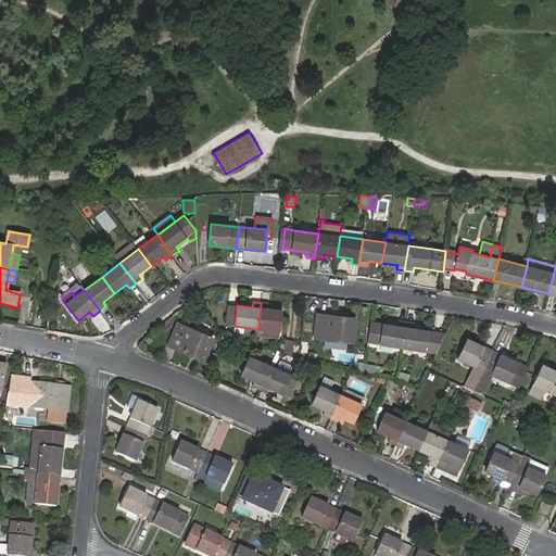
[(261,303),(258,329),(264,330),(280,332),(282,311),(269,308),(269,303),(261,303)]
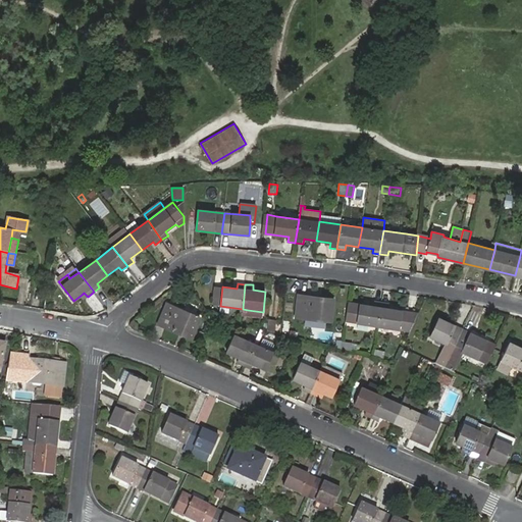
[(220,306),(222,286),(214,285),(212,305),(220,306)]
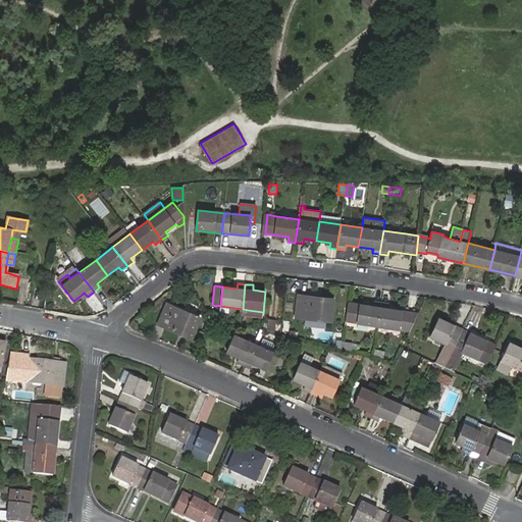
[(333,299),(299,296),(297,317),(331,321),(333,299)]
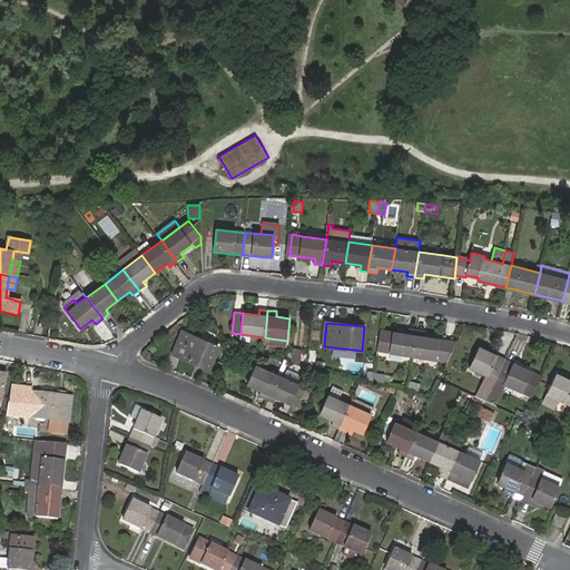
[(381,351),(413,356),(418,331),(409,330),(409,334),(384,331),(381,351)]
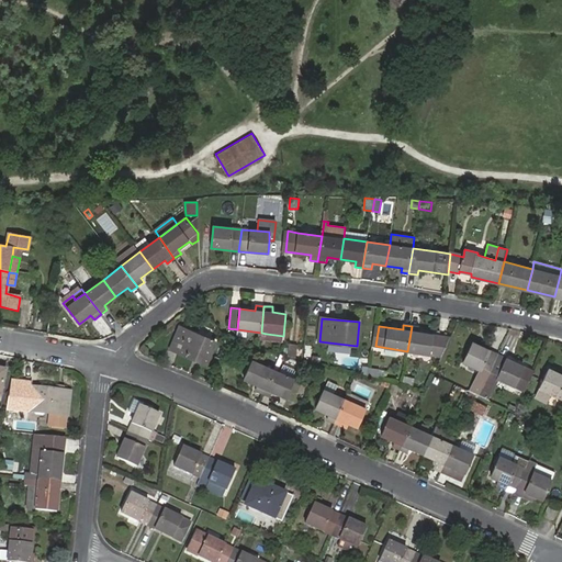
[(412,326),(407,351),(430,356),(442,358),(451,337),(419,333),(420,327),(412,326)]
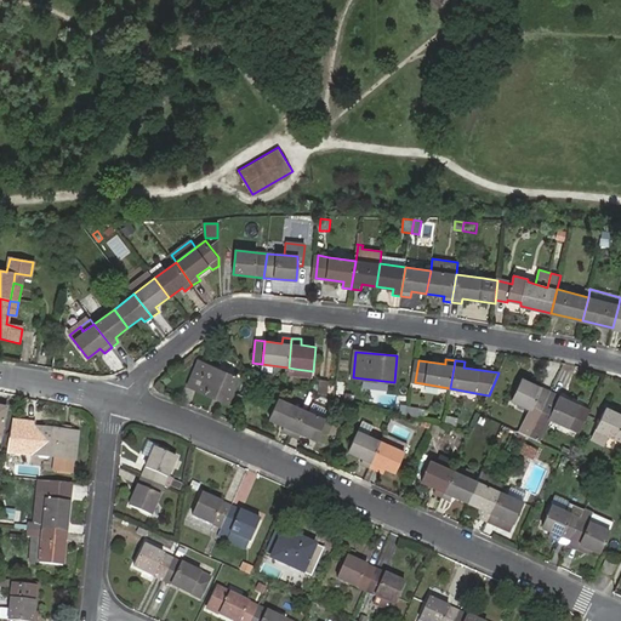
[(238,379),(199,362),(189,386),(228,403),(238,379)]
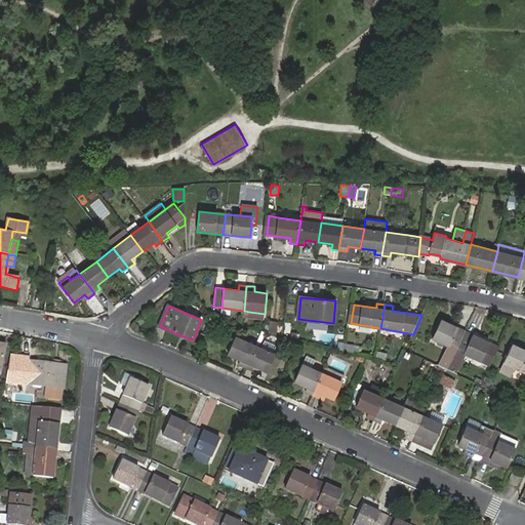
[(265,320),(265,314),(249,312),(248,318),(265,320)]
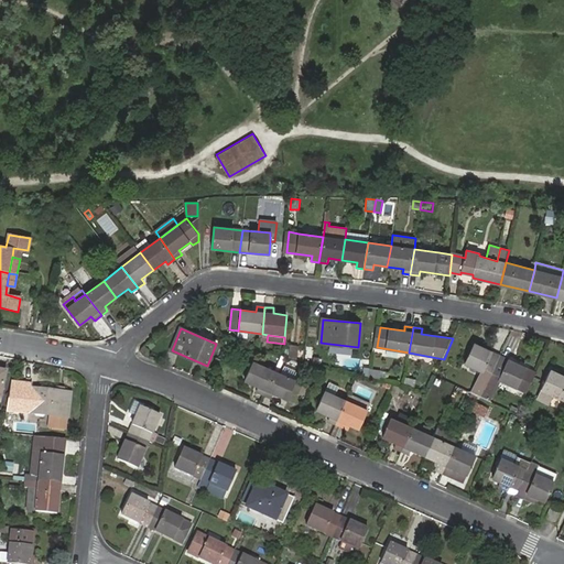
[(290,358),(303,360),(305,347),(297,347),(299,345),(292,344),(290,358)]
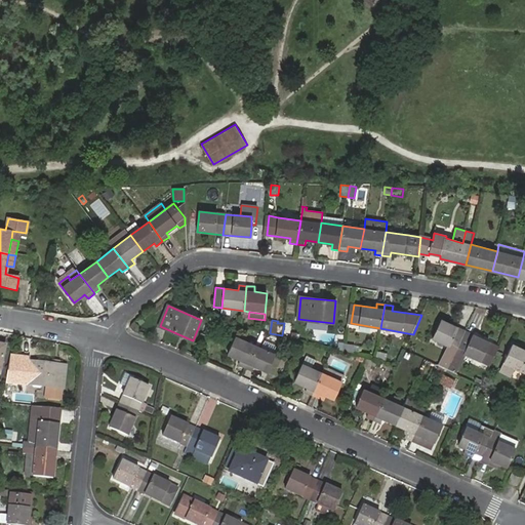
[(449,347),(441,364),(449,368),(467,331),(442,320),(433,339),(449,347)]
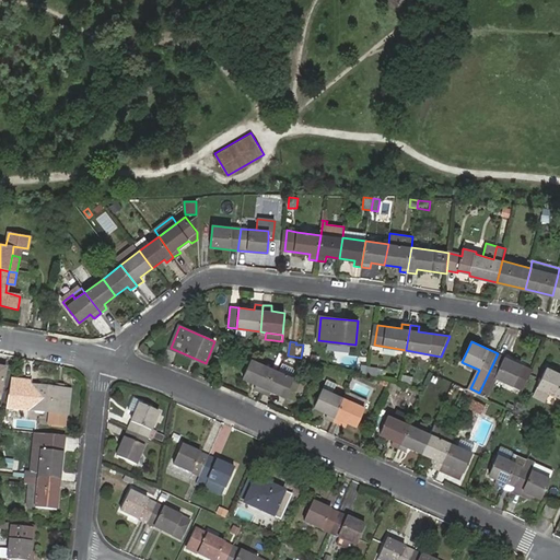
[(498,353),(479,393),(488,397),(497,378),(522,389),(532,369),(498,353)]
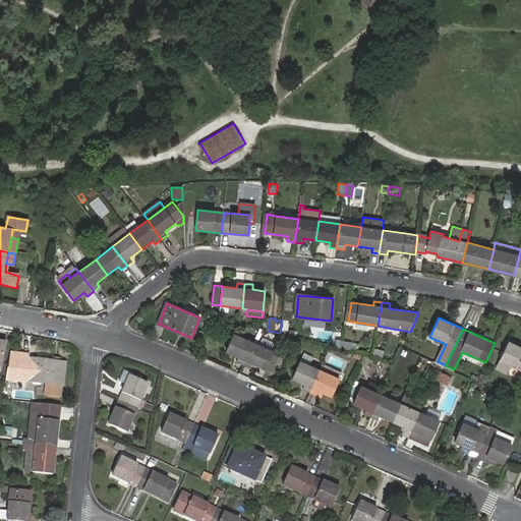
[(246,360),(253,343),(234,335),(226,352),(246,360)]
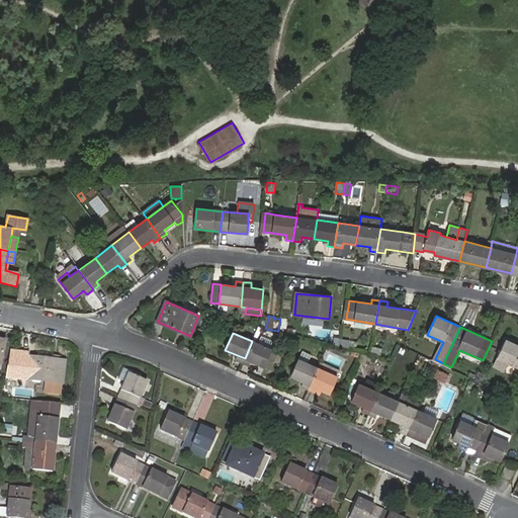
[(340,339),(340,346),(349,348),(351,341),(340,339)]
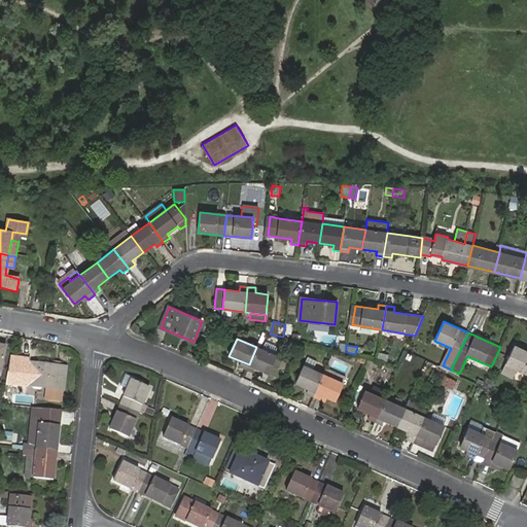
[(518,371),(526,375),(526,351),(515,346),(502,373),(514,378),(518,371)]
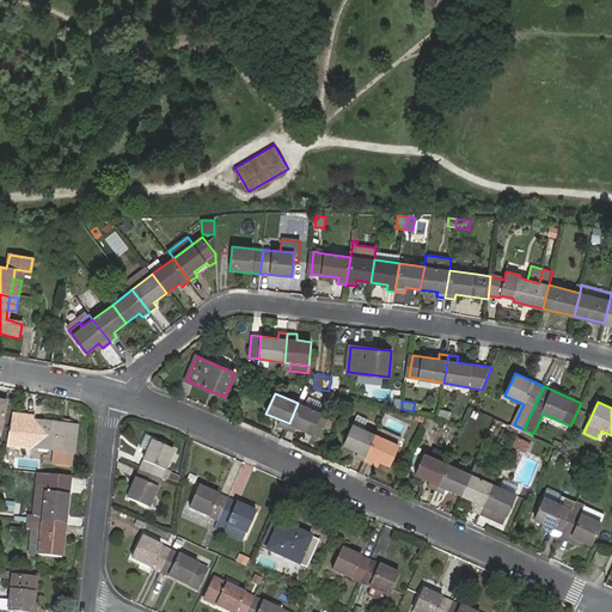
[(313,410),(298,403),(289,423),(311,434),(320,412),(313,410)]
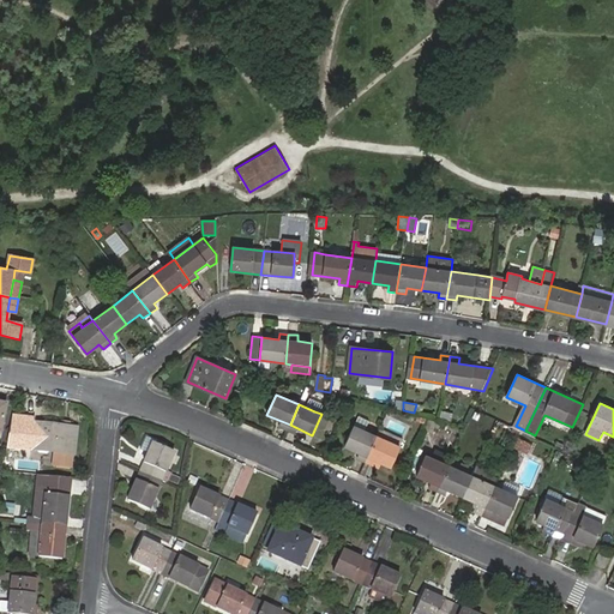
[(439,419),(451,422),(453,413),(441,409),(439,419)]
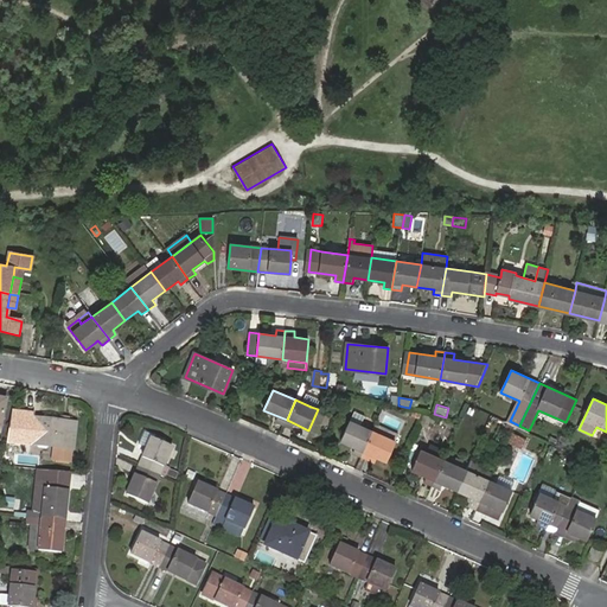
[(71,451),(74,451),(76,423),(23,417),(19,454),(30,455),(31,446),(53,448),(63,449),(71,451)]
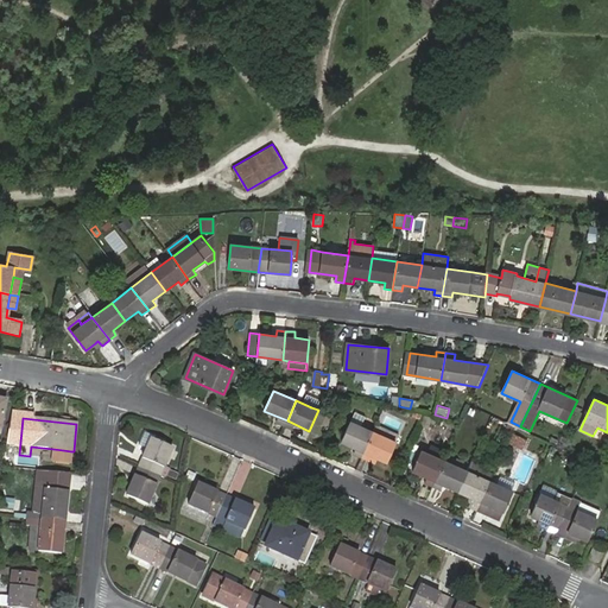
[(365,453),(374,432),(352,423),(341,442),(365,453)]
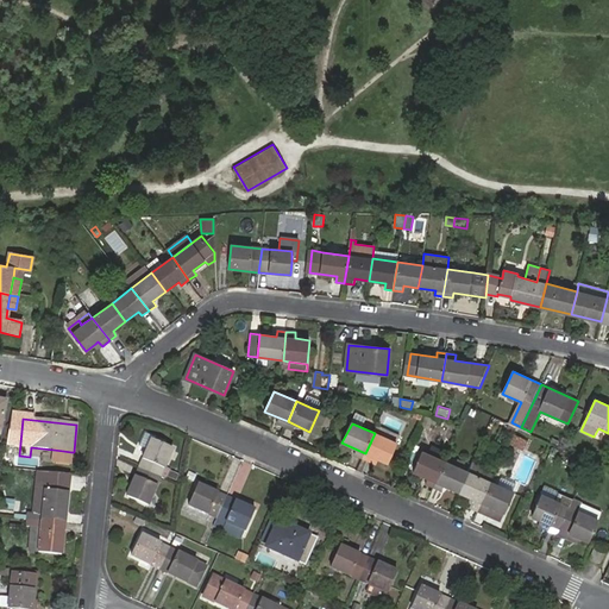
[(376,429),(375,433),(397,444),(399,440),(376,429)]
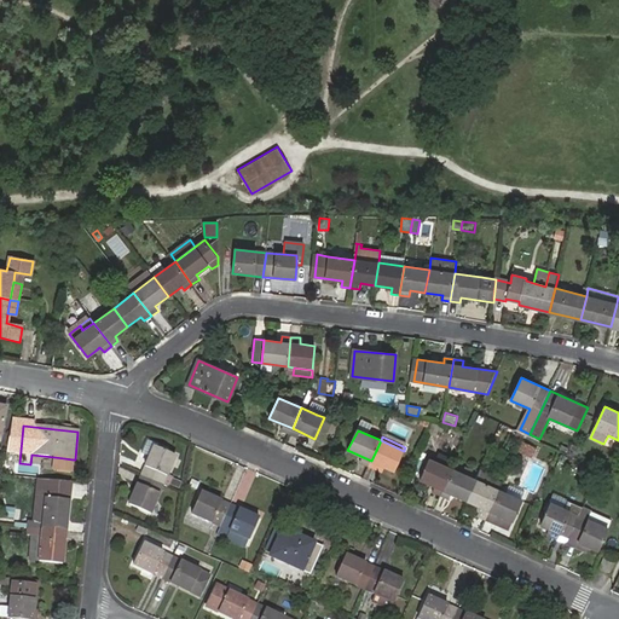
[(404,451),(381,440),(371,461),(394,472),(404,451)]
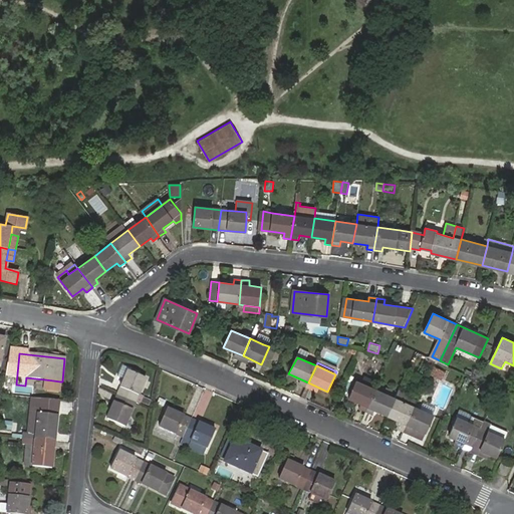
[(117,395),(136,404),(146,381),(132,373),(133,370),(125,367),(122,367),(117,377),(123,380),(117,395)]
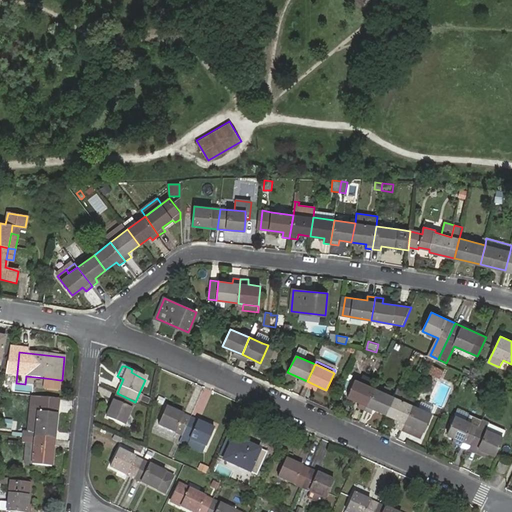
[(440,369),(432,366),(429,372),(437,375),(440,369)]
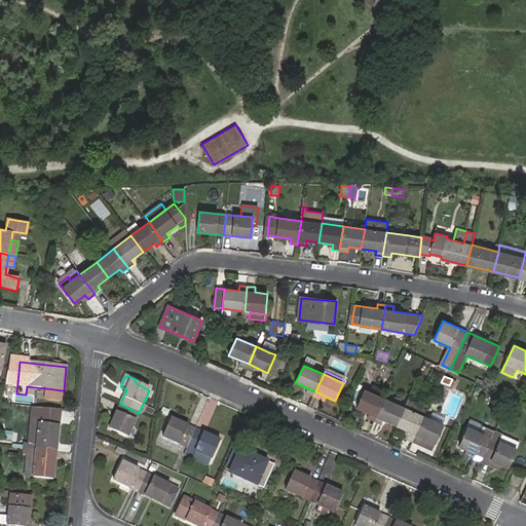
[(61,401),(62,390),(54,389),(46,388),(45,399),(61,401)]
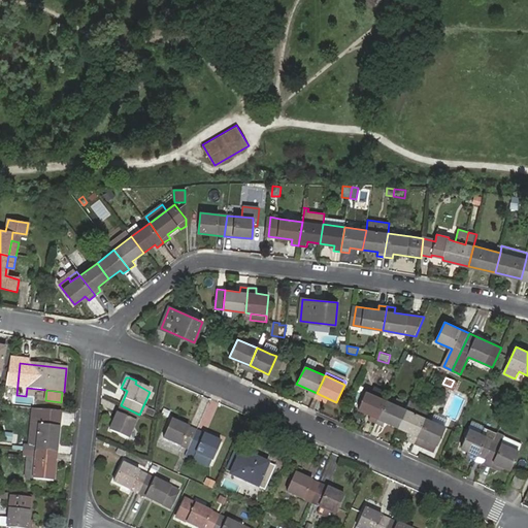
[(376,422),(387,400),(367,391),(359,409),(371,416),(369,419),(376,422)]
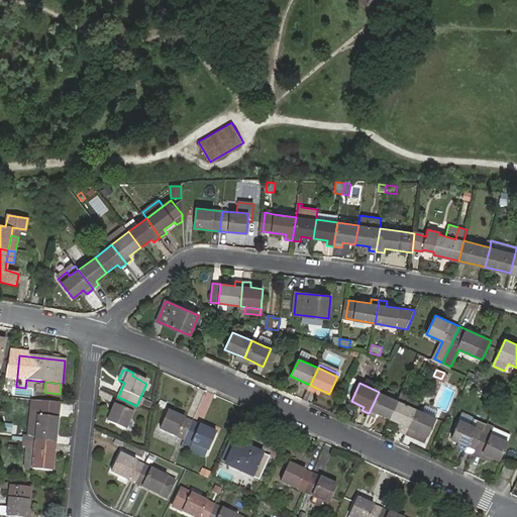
[(398,400),(379,392),(369,413),(376,416),(377,413),(390,419),(398,400)]
